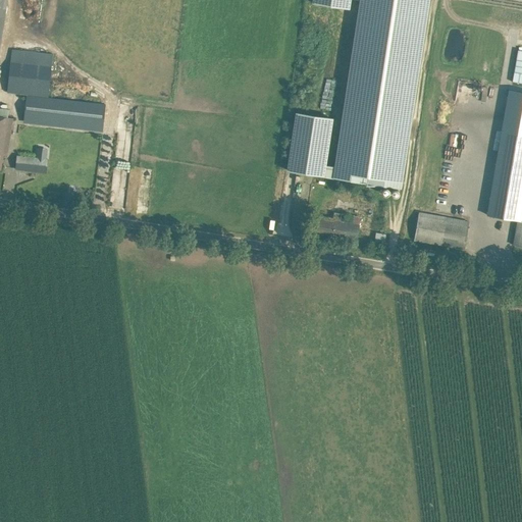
[(401,188),(429,0),(359,0),(334,166),(326,165),(333,117),(295,112),(286,170),(324,176),(401,188)]
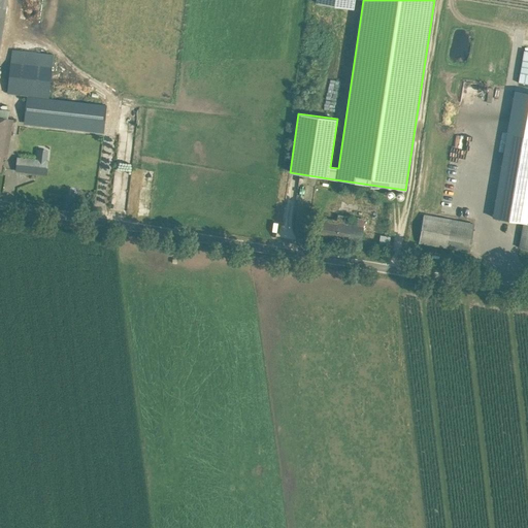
[(354,9),(354,0),(315,0),(315,3),(354,9)]
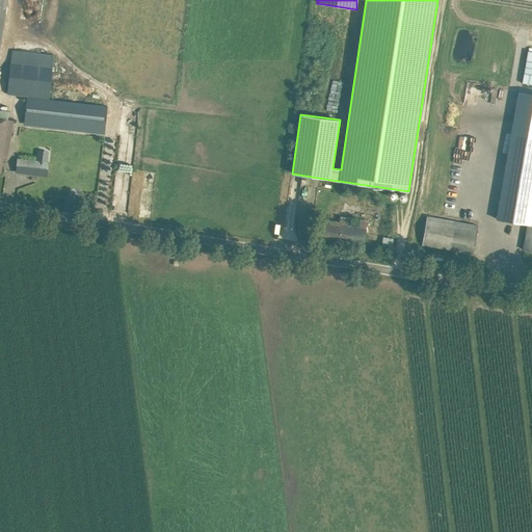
[(12,50),(7,94),(26,96),(50,98),(51,84),(54,55),(12,50)]
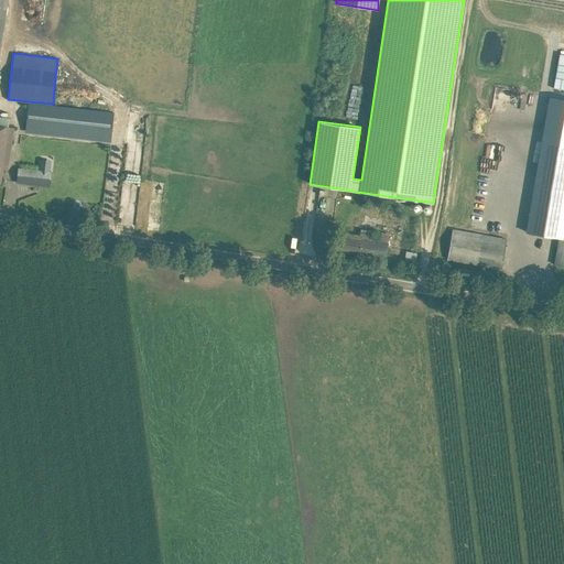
[(563,53),(559,53),(553,87),(563,88),(563,53)]
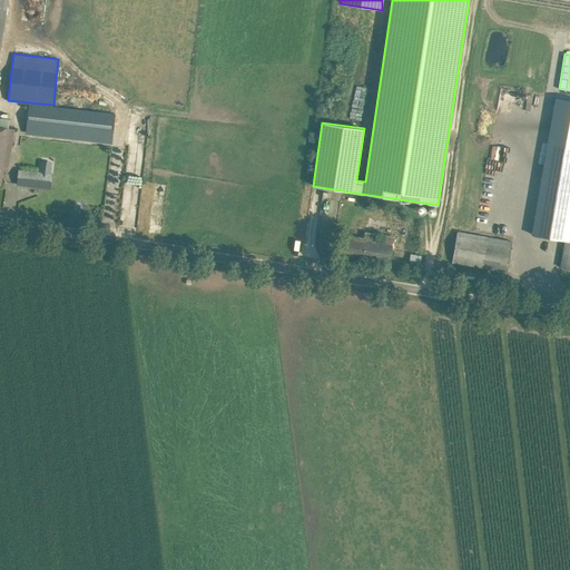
[(542,170),(532,235),(564,241),(560,267),(569,268),(569,99),(556,97),(546,155),(542,170)]
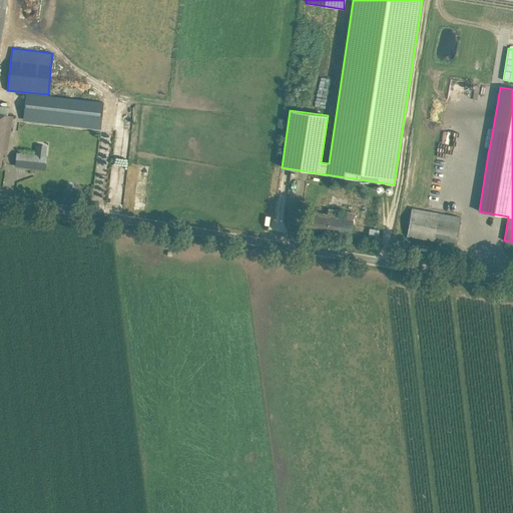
[(26,94),(24,115),(72,120),(72,122),(72,125),(101,128),(104,103),(80,100),(26,94)]
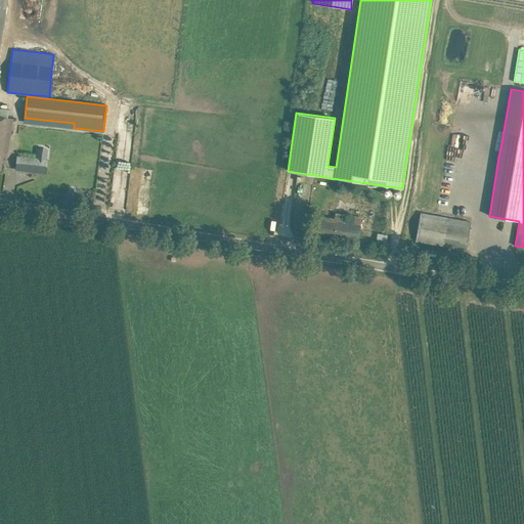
[(475,124),(476,119),(459,115),(457,121),(475,124)]
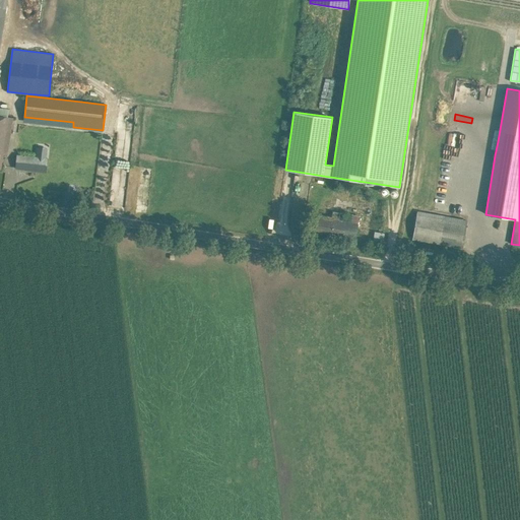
[(0,115),(0,169),(1,170),(3,153),(7,154),(9,144),(13,118),(0,115)]
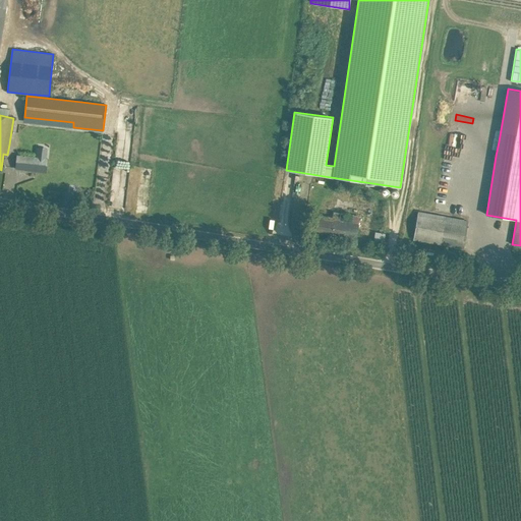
[(17,156),(15,168),(37,171),(47,172),(48,159),(42,158),(18,156),(17,156)]
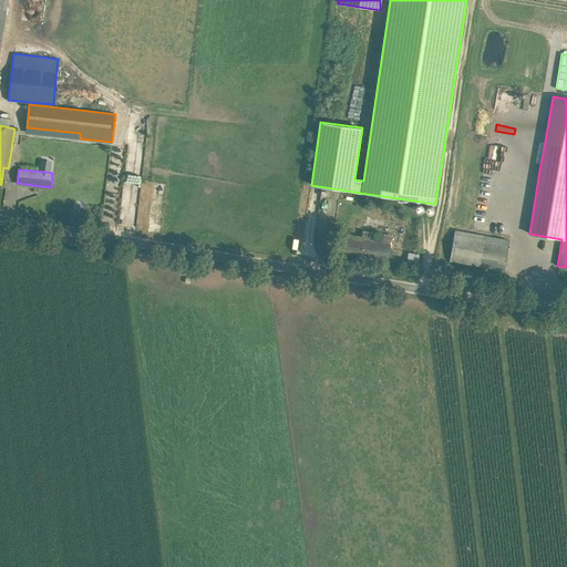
[(134,175),(135,171),(127,169),(126,187),(141,187),(142,175),(134,175)]
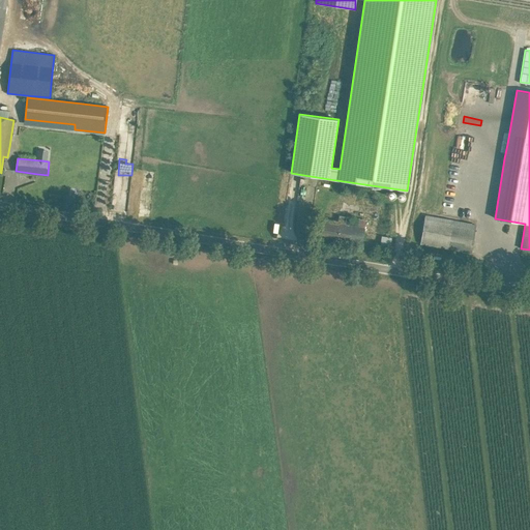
[(364,235),(366,219),(339,215),(337,222),(322,218),(319,237),(362,244),(364,235)]
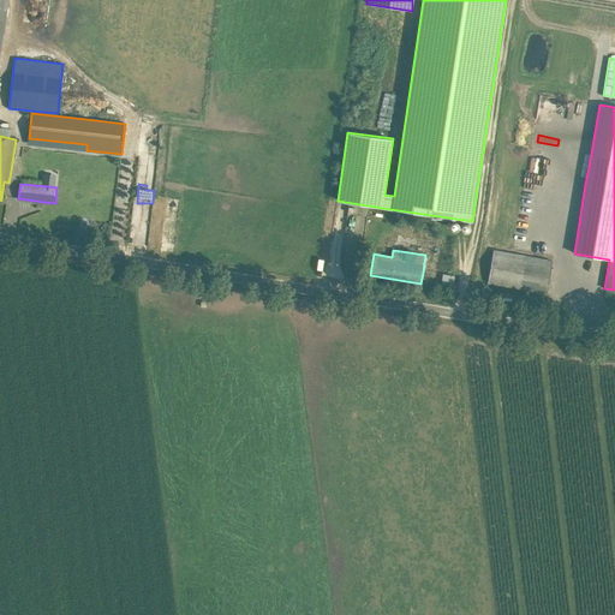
[(495,251),(489,282),(519,288),(545,293),(551,261),(524,256),(495,251)]
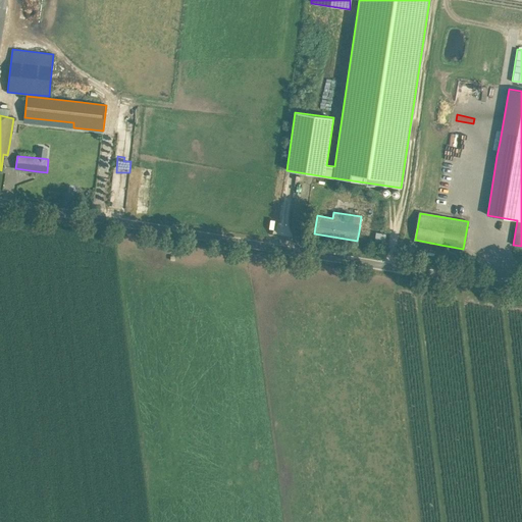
[(383,246),(385,235),(376,233),(375,245),(383,246)]
